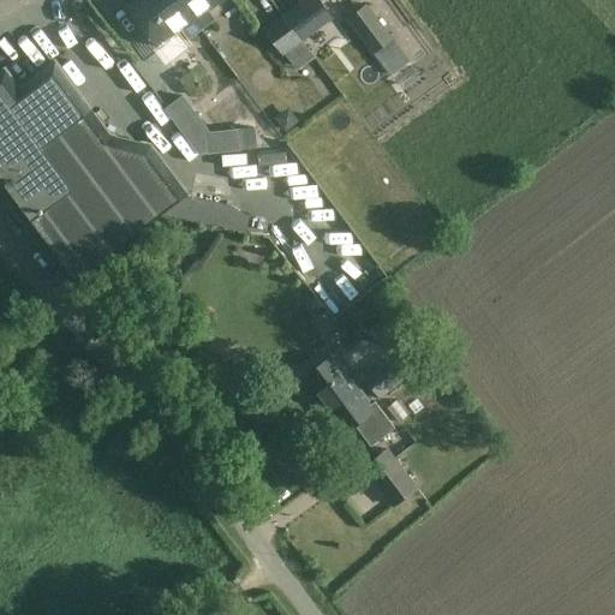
[(187,39),(201,29),(178,0),(136,0),(138,1),(129,9),(157,48),(181,30),(187,39)]
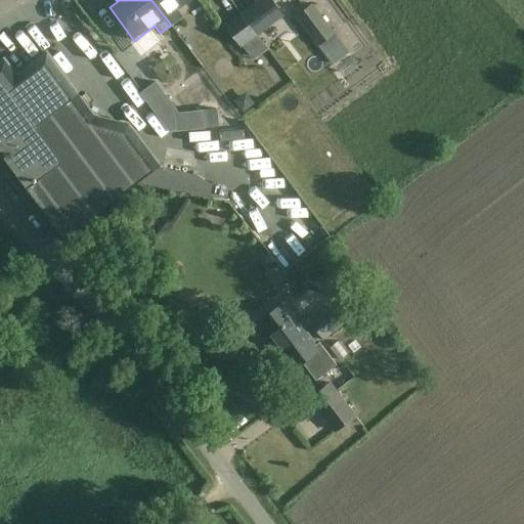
[(151,0),(171,25),(181,17),(176,9),(188,0),(151,0)]
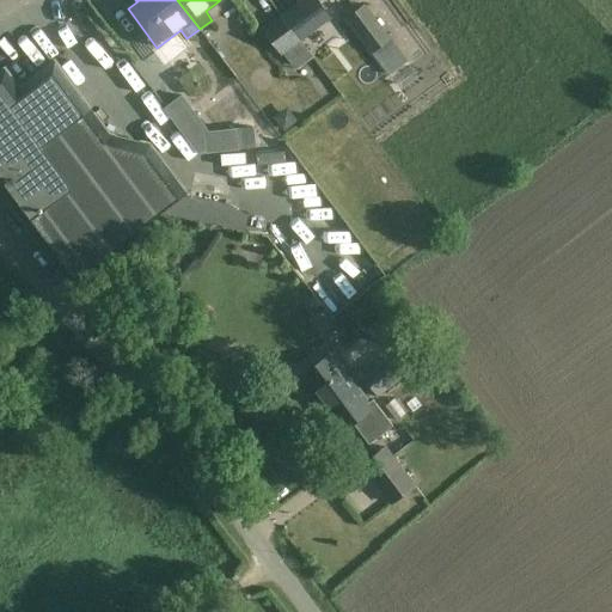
[(313,57),(300,41),(330,18),(316,0),(305,0),(264,31),(281,54),(282,54),(295,71),(313,57)]
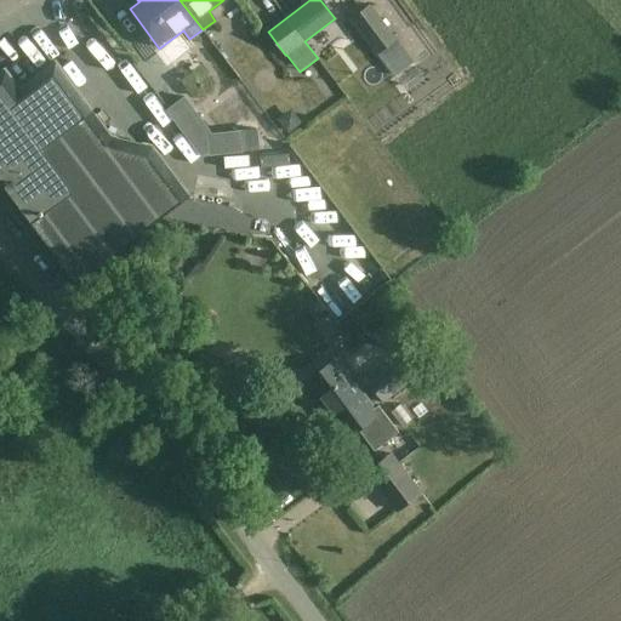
[(414,61),(398,40),(370,5),(351,20),(394,77),(414,61)]
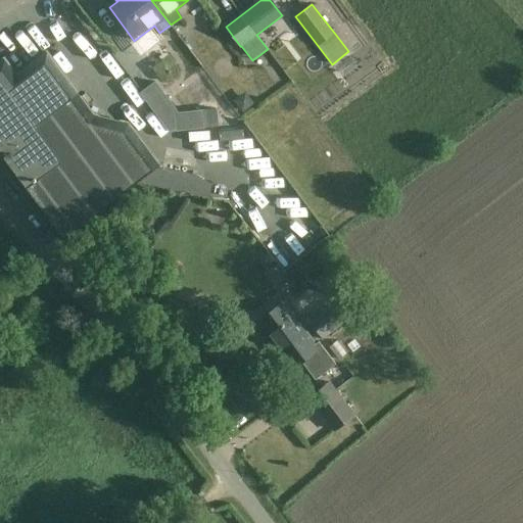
[(66,16),(77,41),(88,36),(78,11),(66,16)]
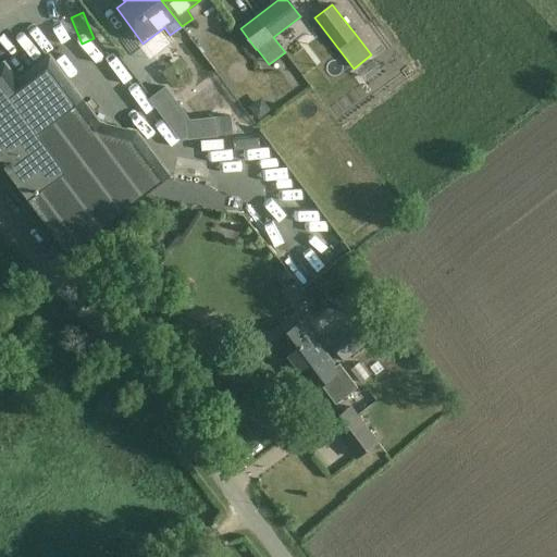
[(0,23),(0,37),(17,27),(11,16),(0,23)]
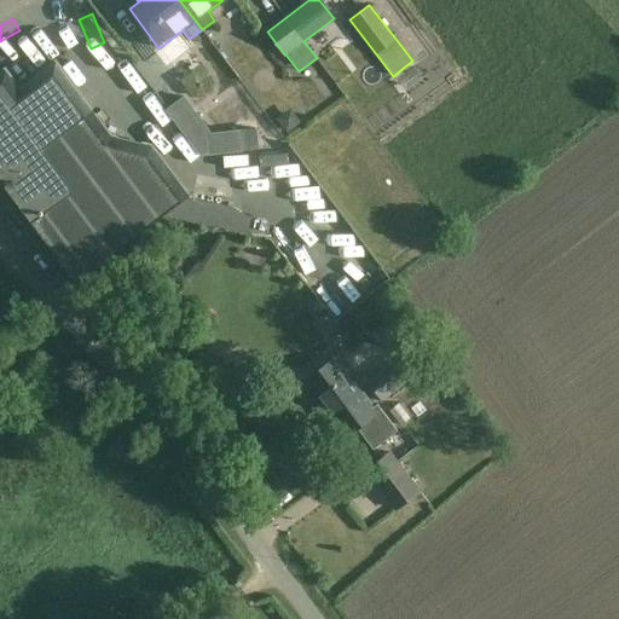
[(61,40),(48,51),(65,71),(77,62),(61,40)]
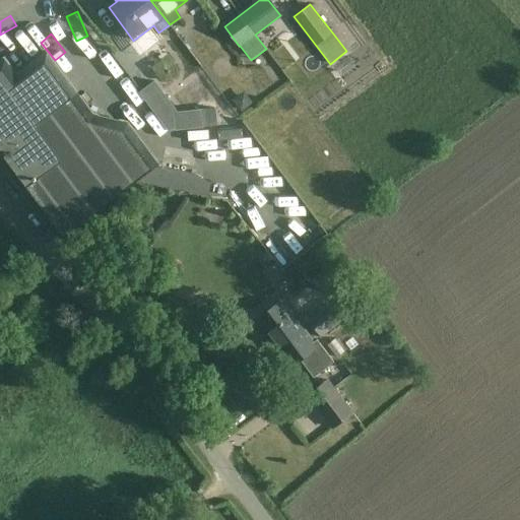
[(12,46),(20,57),(34,48),(25,37),(12,46)]
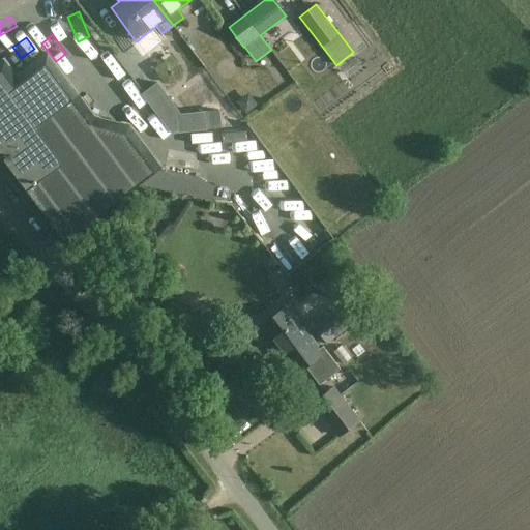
[(0,164),(60,244),(164,167),(130,123),(96,116),(49,53),(18,77),(5,60),(0,63),(0,164)]
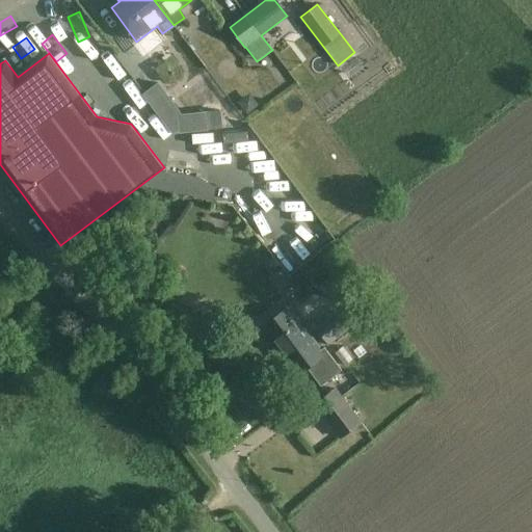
[(200,68),(185,76),(191,86),(206,77),(200,68)]
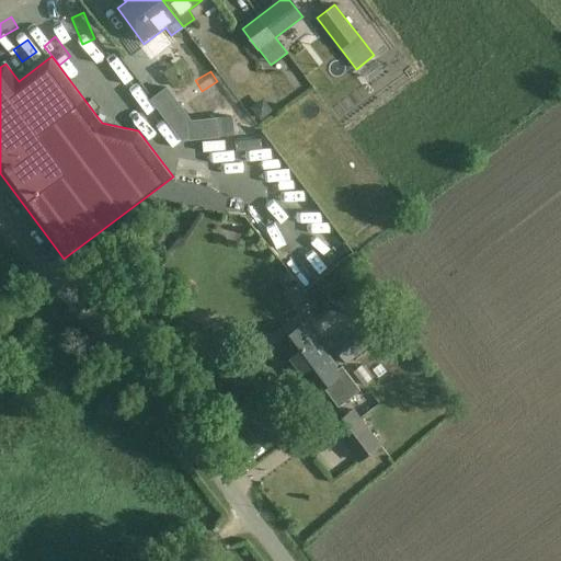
[(190,141),(221,138),(219,118),(187,122),(190,141)]
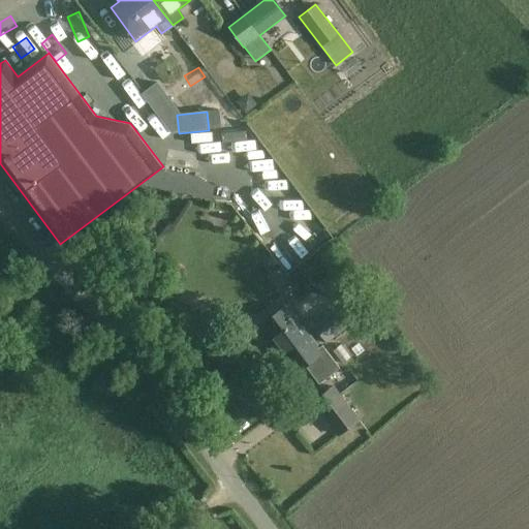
[(241,138),(241,117),(217,117),(216,137),(241,138)]
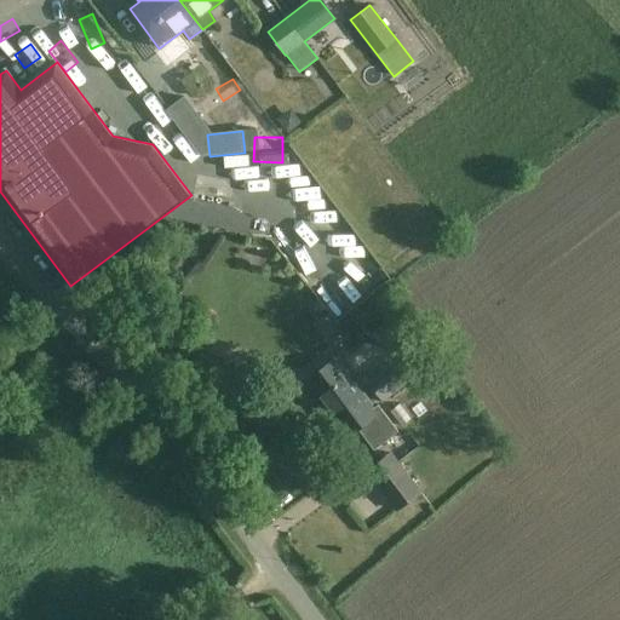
[(246,185),(245,200),(273,202),(274,189),(246,185)]
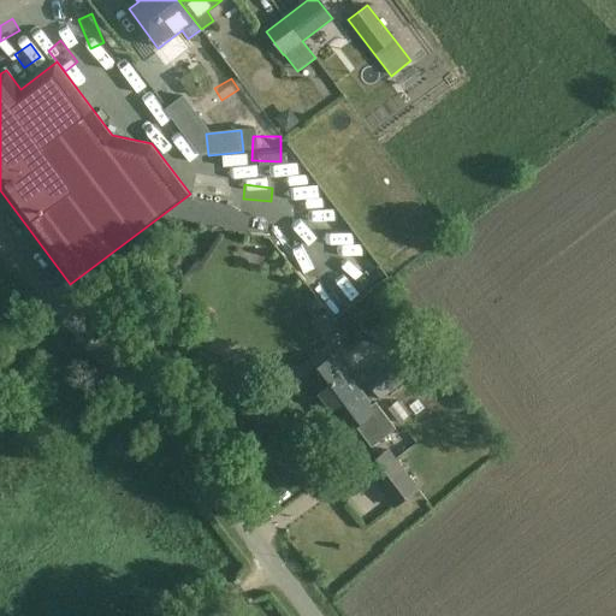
[(187,220),(247,232),(250,211),(190,199),(187,220)]
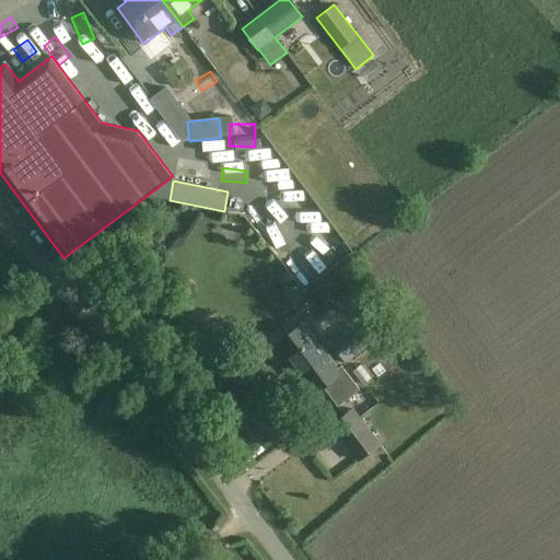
[(333,341),(357,318),(349,311),(325,333),(333,341)]
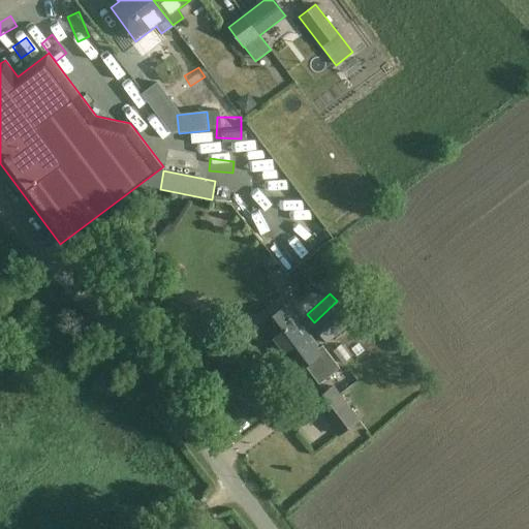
[(318,347),(307,333),(286,305),(260,324),(274,342),(273,343),(293,372),(308,362),(312,367),(308,370),(318,382),(339,367),(321,344),(318,347)]
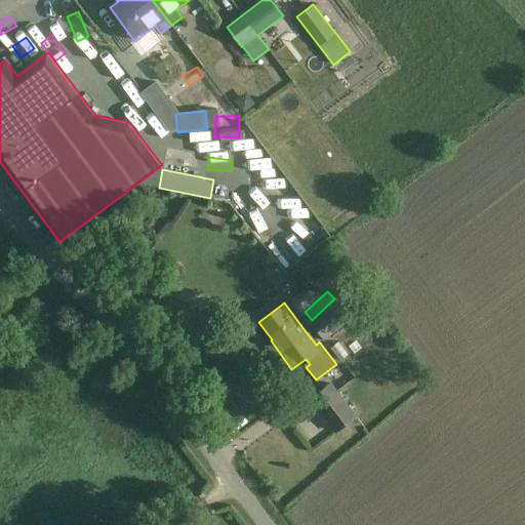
[(324,341),(351,321),(337,305),(312,324),(324,341)]
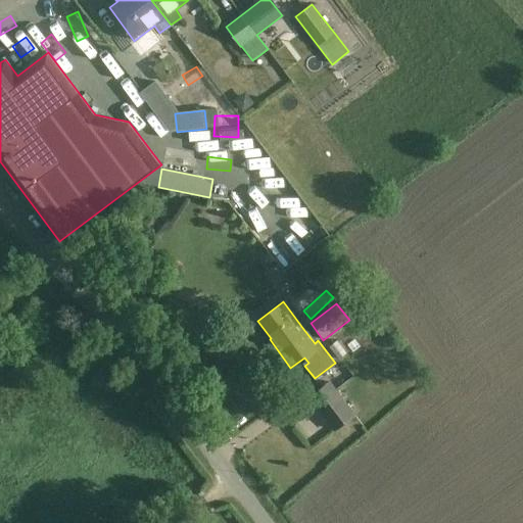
[(333,429),(352,414),(329,381),(308,396),(333,429)]
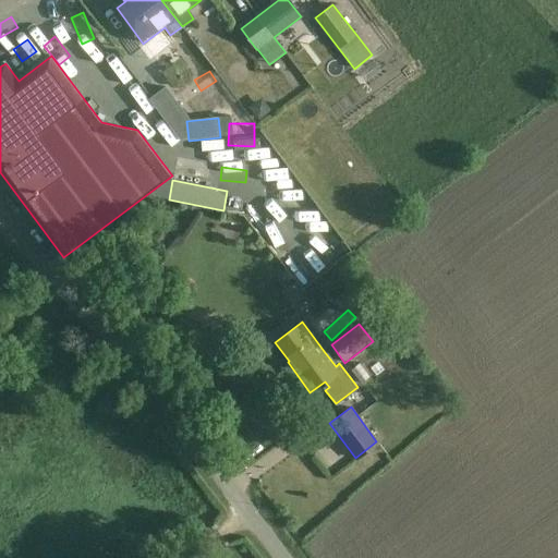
[(245,452),(273,431),(258,413),(232,435),(245,452)]
